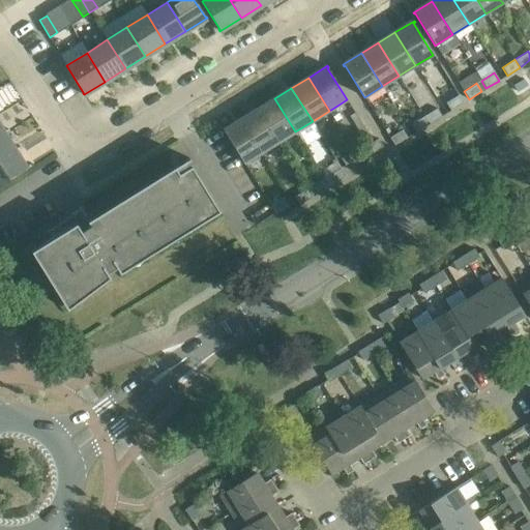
[(459,95),(446,102),(450,111),(464,102),(459,95)]
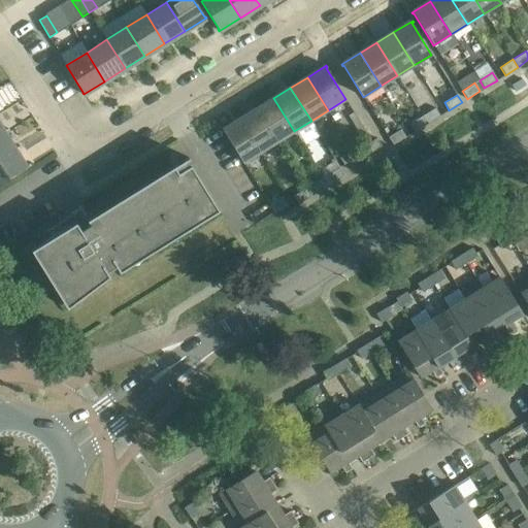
[(257,108),(277,142),(294,131),(273,98),(257,108)]
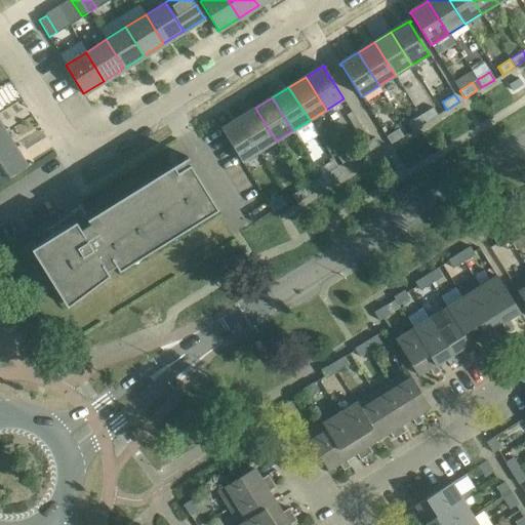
[(239,118),(259,152),(276,142),(255,108),(239,118)]
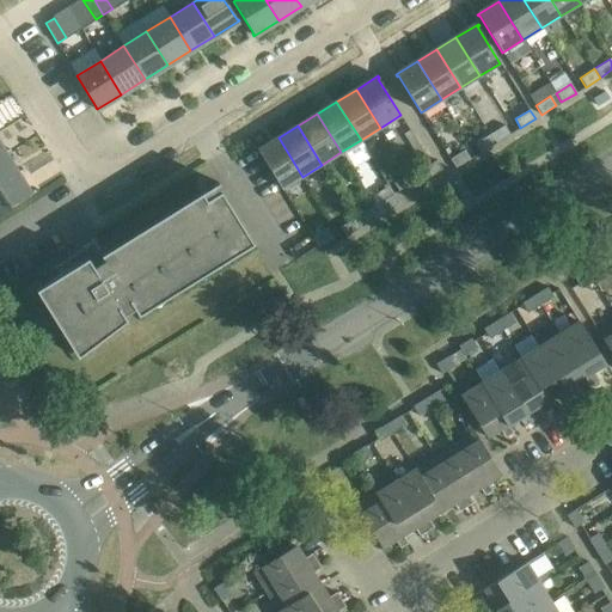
[(510,134),(505,126),(489,135),(495,144),(510,134)]
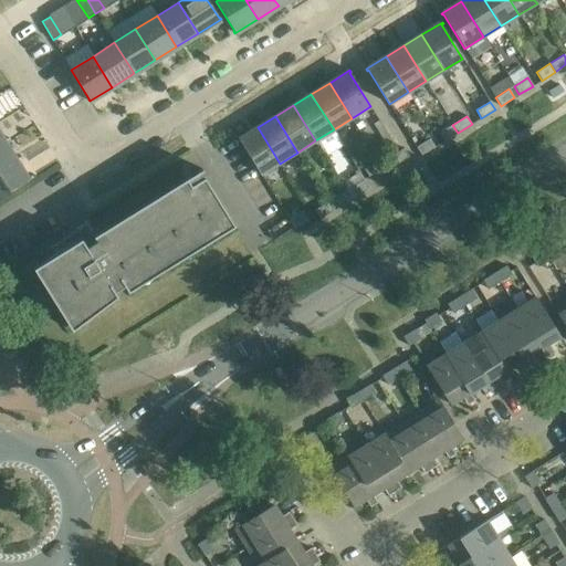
[(452,125),(439,133),(444,140),(458,133),(452,125)]
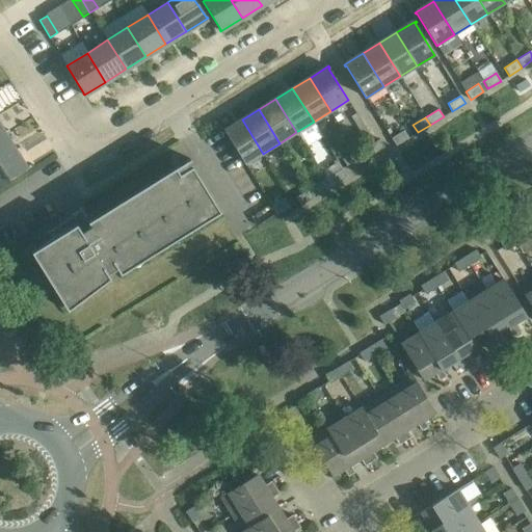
[(242,120),(223,132),(224,133),(225,133),(245,164),(263,154),(242,120)]
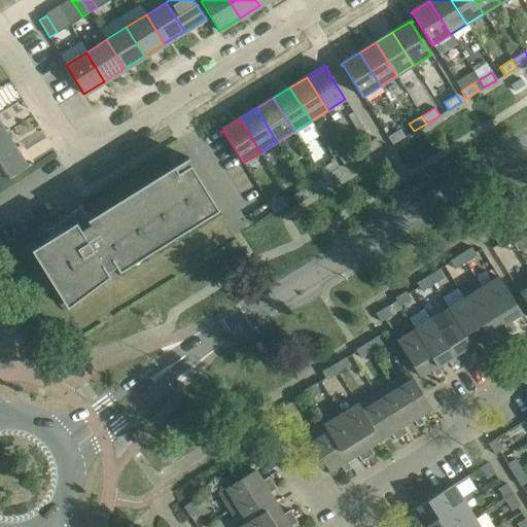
[(392,144),(406,137),(400,129),(387,137),(392,144)]
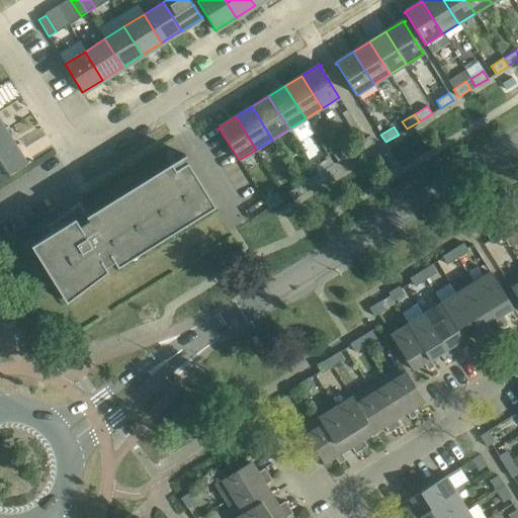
[(0,156),(15,148),(5,131),(0,134),(0,156)]
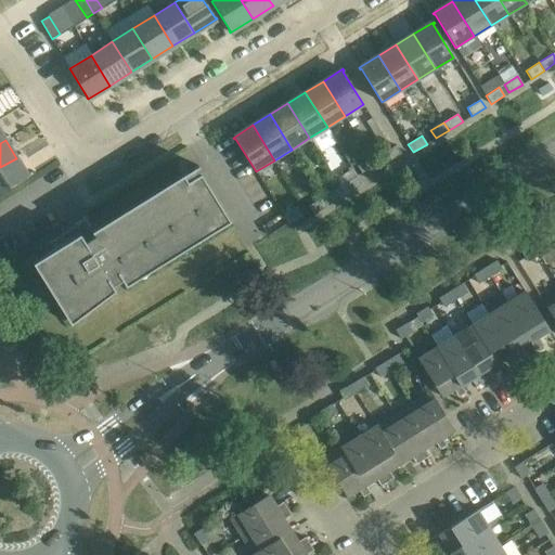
[(387,162),(401,153),(396,145),(390,149),(382,153),(387,162)]
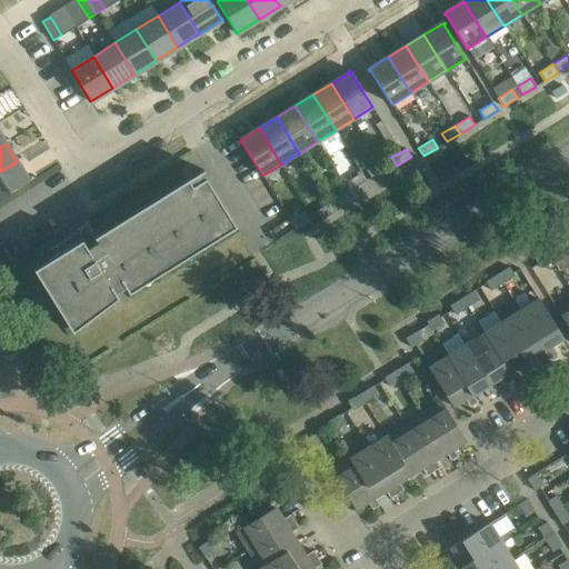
[(370,177),(383,169),(378,160),(365,169),(370,177)]
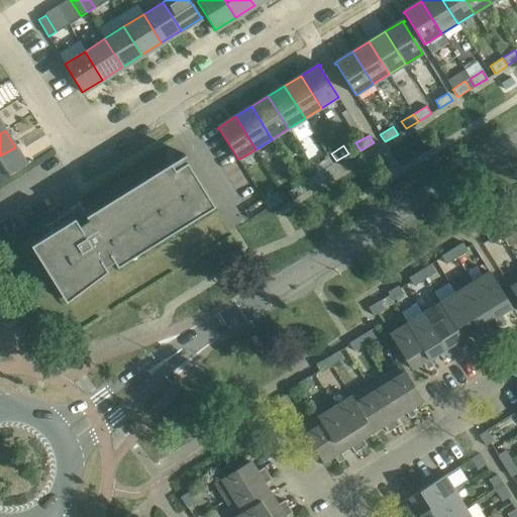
[(26,165),(15,147),(0,156),(0,180),(24,165),(24,166),(26,165)]
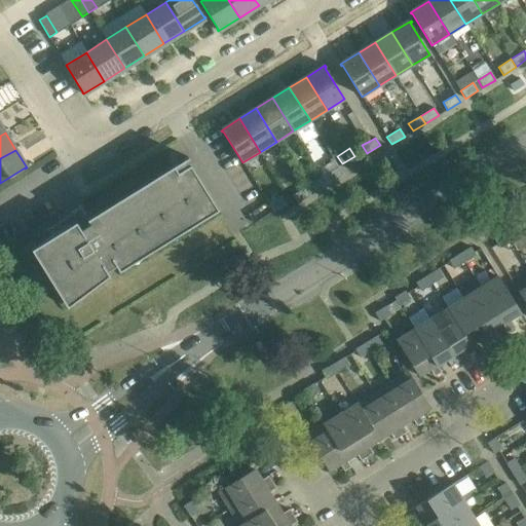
[(96,216),(94,217),(87,221),(88,222),(90,225),(81,231),(76,223),(32,251),(66,306),(108,274),(106,270),(115,265),(118,271),(218,211),(190,165),(178,174),(99,223),(96,218),(97,217),(96,216)]
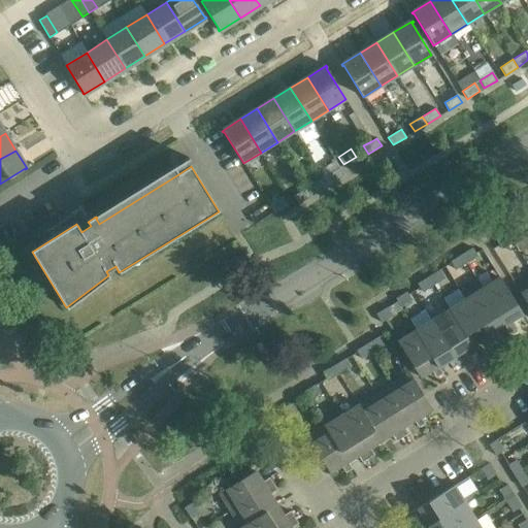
[(327,174),(332,183),(344,175),(339,167),(327,174)]
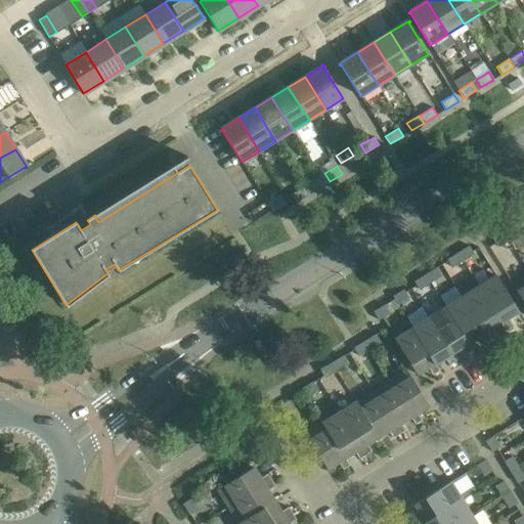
[(309,194),(321,186),(316,178),(304,186),(309,194)]
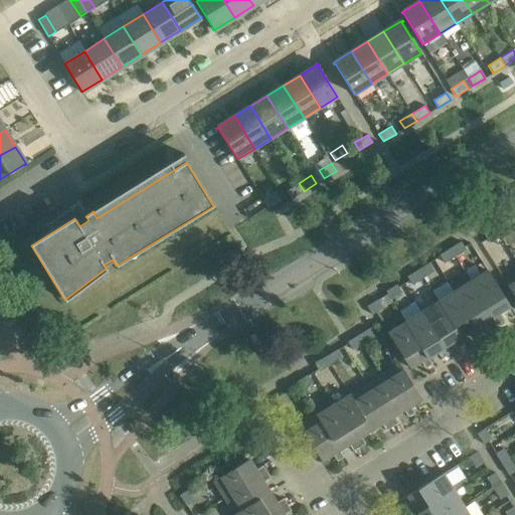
[(286,191),(291,199),(304,191),(299,183),(286,191)]
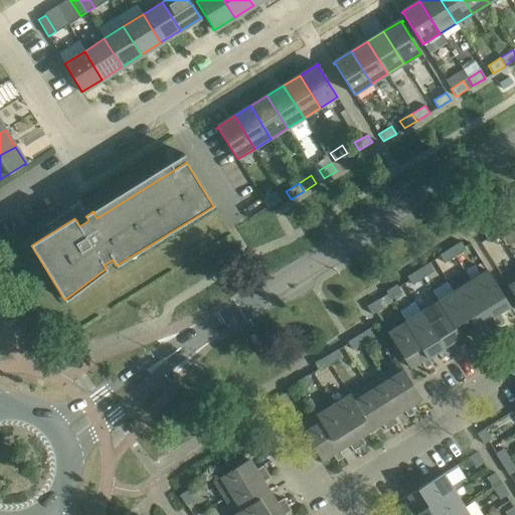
[(275,192),(262,200),(267,207),(279,200),(275,192)]
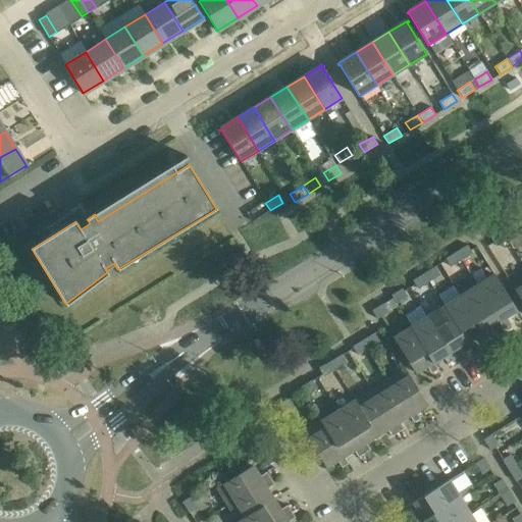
[(501,231),(506,240),(517,232),(512,224),(501,231)]
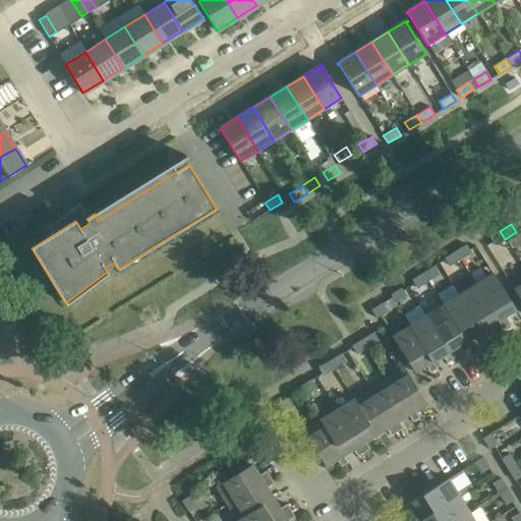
[(495,245),(505,239),(500,231),(489,237),(495,245)]
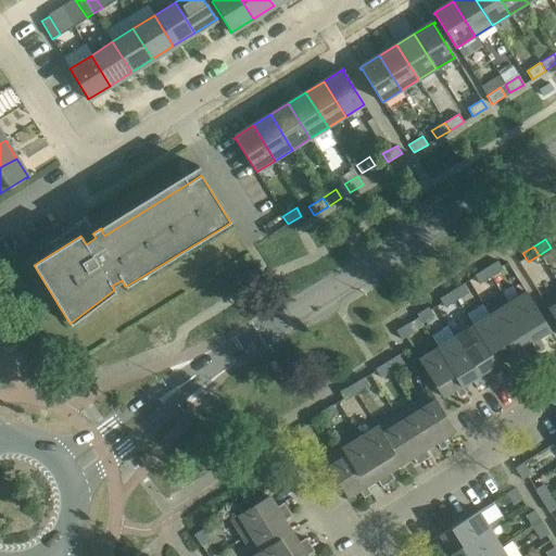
[(496,261),(485,267),(491,276),(502,269),(496,261)]
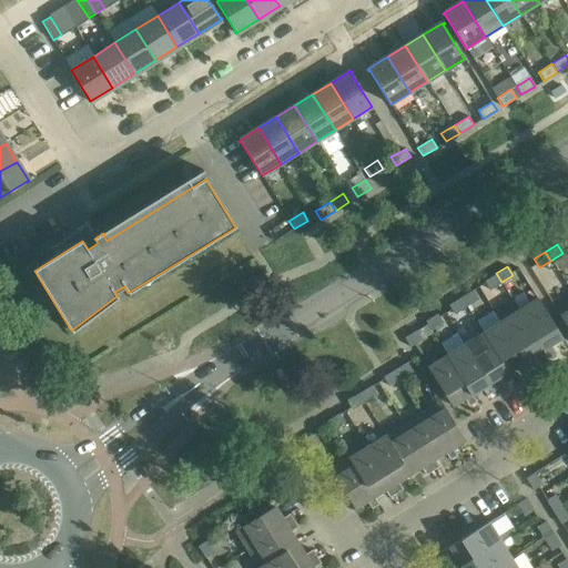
[(484,281),(485,282),(489,290),(501,282),(496,273),(484,281)]
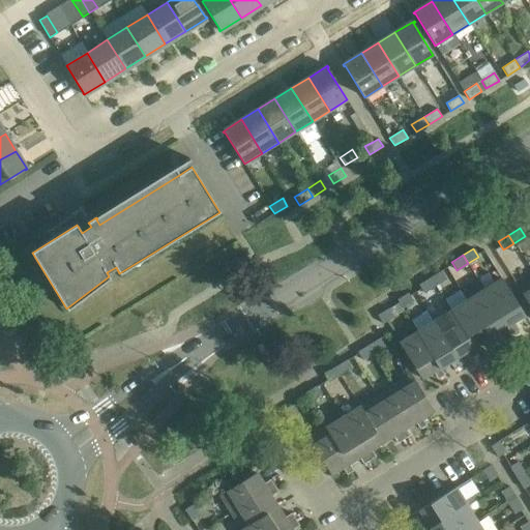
[(441,270),(429,277),(434,286),(445,278),(441,270)]
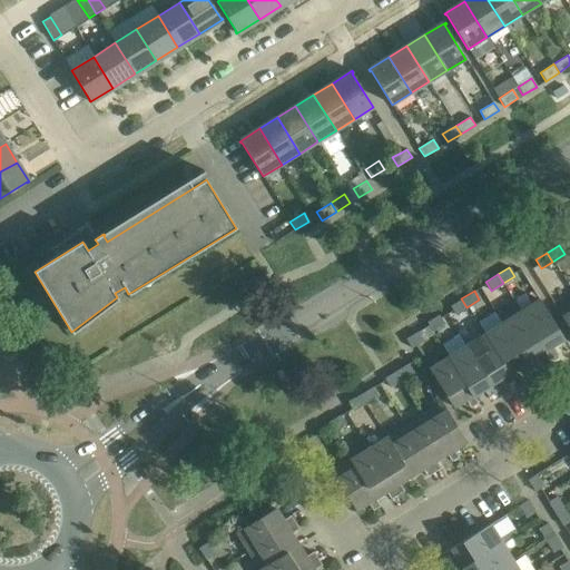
[(450,306),(451,307),(455,315),(467,307),(461,298),(450,306)]
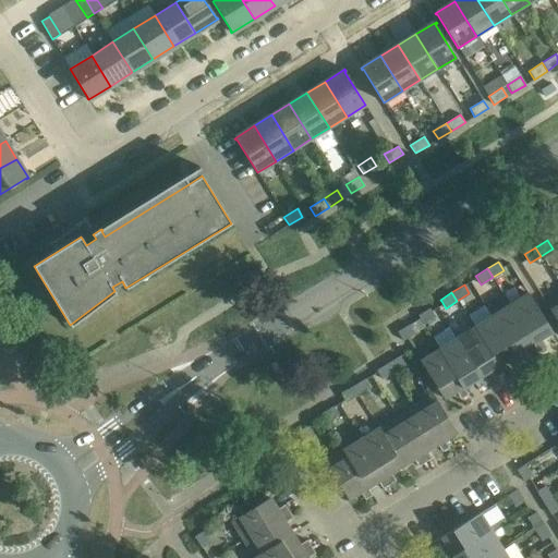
[(552,331),(528,293),(509,304),(532,343),(537,351),(544,347),(540,339),(552,331)]
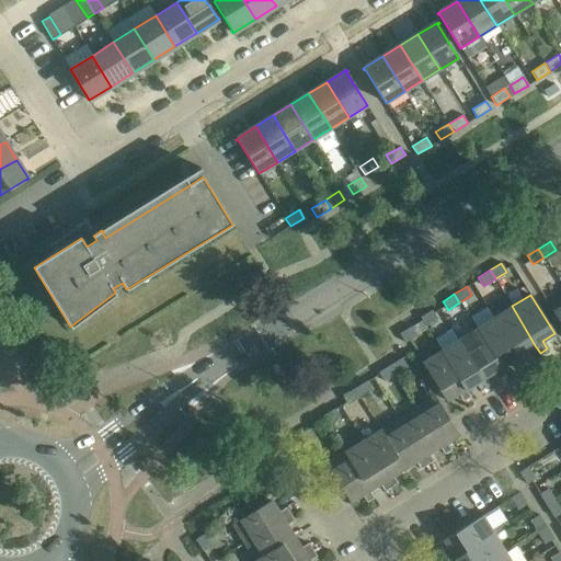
[(560,296),(548,305),(560,325),(560,296)]
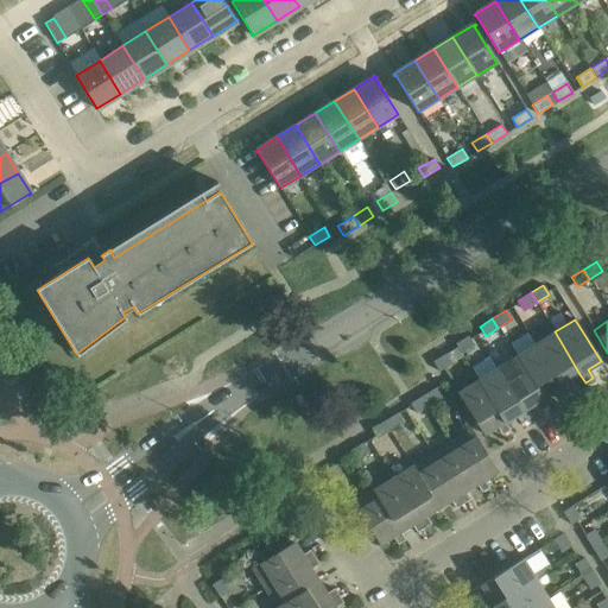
[(555,331),(536,343),(567,394),(574,390),(568,381),(580,374),(555,331)]
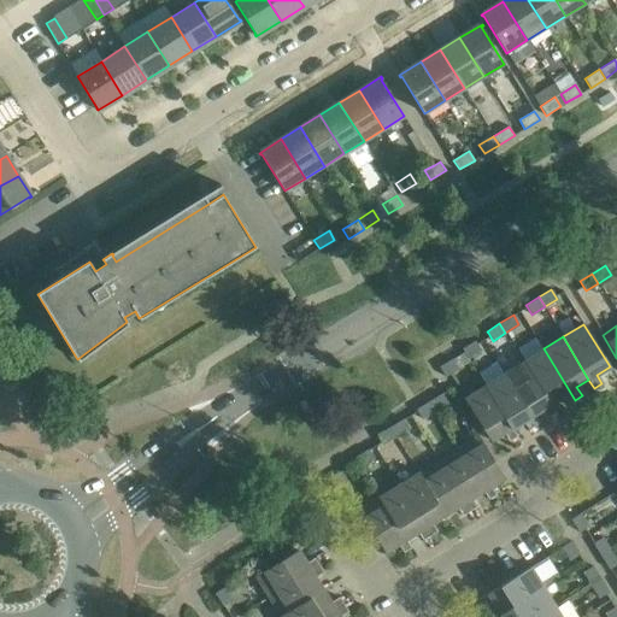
[(462,348),(468,358),(481,350),(475,340),(462,348)]
